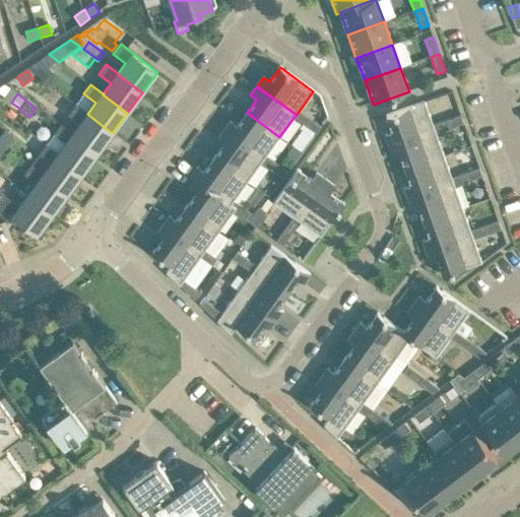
[(435,130),(433,126),(425,103),(386,116),(392,133),(385,136),(389,146),(435,130)]
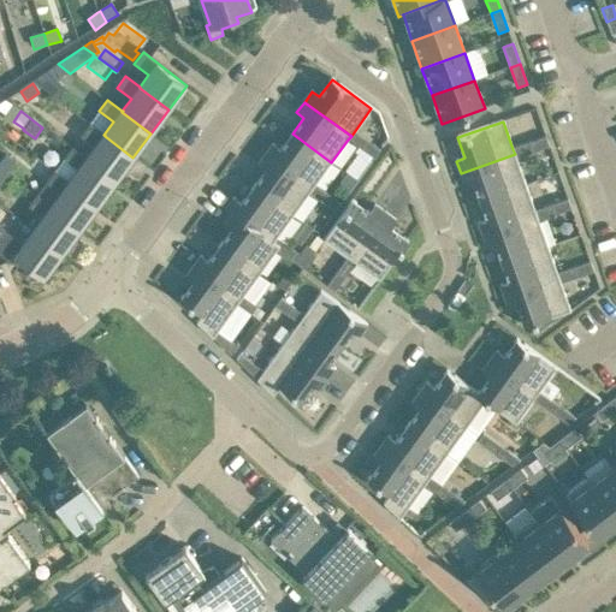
[(132,158),(105,136),(105,135),(104,135),(90,124),(81,135),(95,146),(87,158),(88,159),(87,160),(114,182),(132,158)]
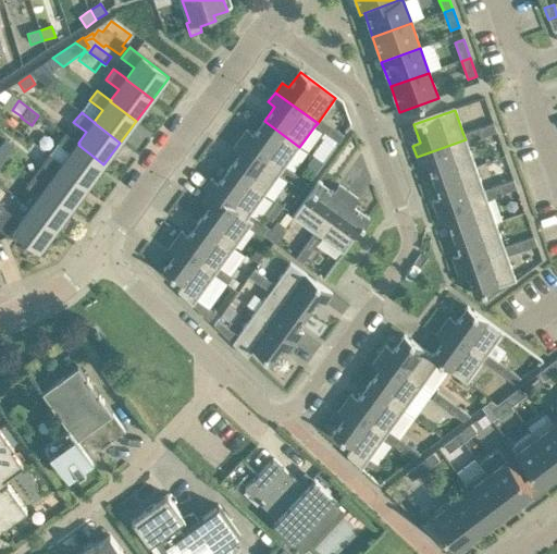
[(326,135),(332,127),(320,120),(318,123),(314,126),(326,135)]
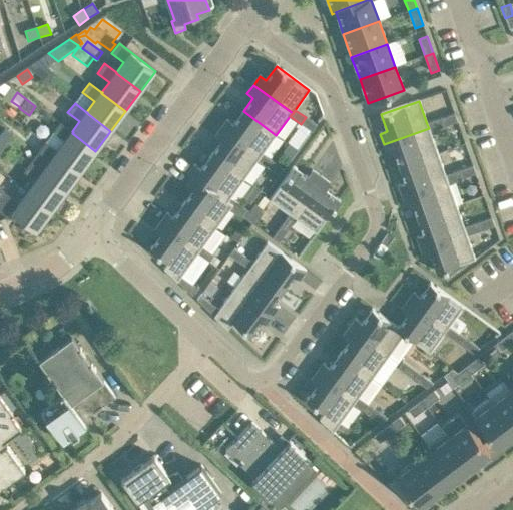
[(260,157),(263,154),(276,135),(243,111),(233,125),(227,120),(220,129),(260,157)]
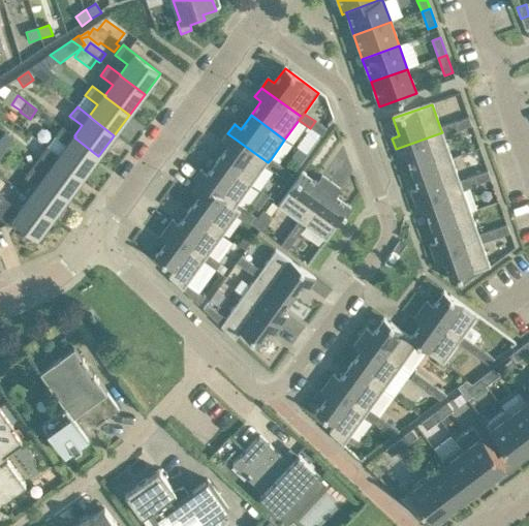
[(455,123),(458,131),(472,126),(469,118),(455,123)]
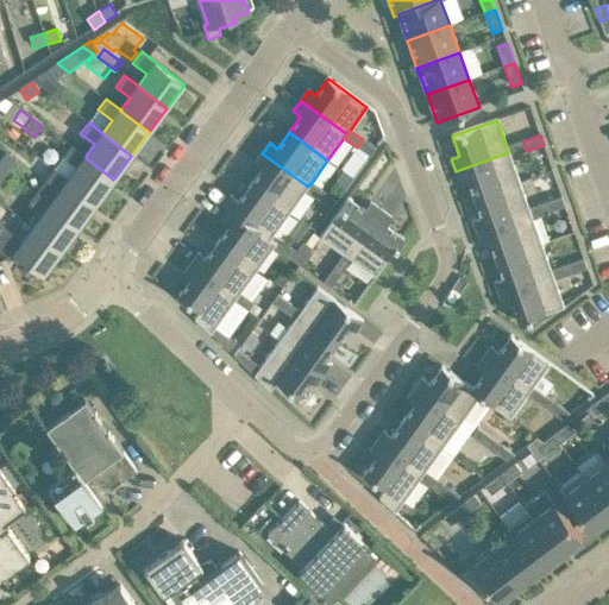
[(363,139),(357,147),(370,157),(376,149),(363,139)]
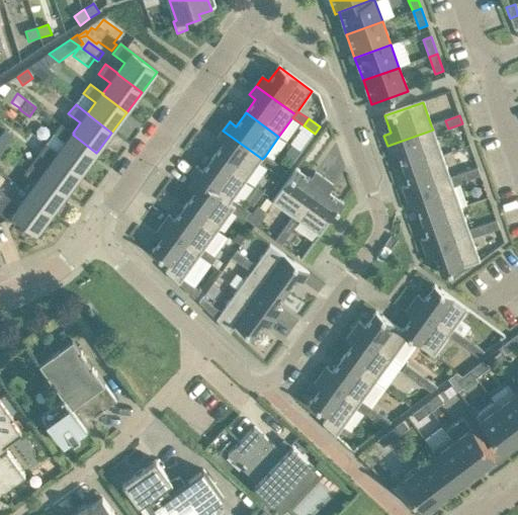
[(448,129),(445,120),(431,125),(433,130),(434,134),(448,129)]
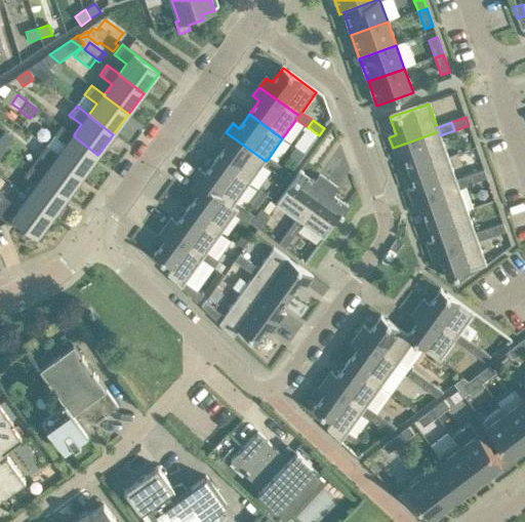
[(97,155),(74,136),(75,135),(74,134),(62,126),(54,135),(67,145),(58,155),(58,156),(83,174),(97,155)]
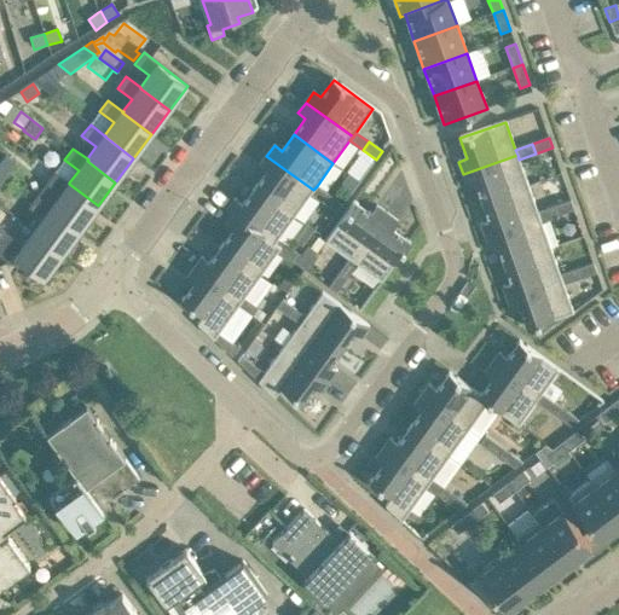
[(518,155),(463,174),(467,186),(475,184),(482,202),(528,186),(519,160),(518,155)]
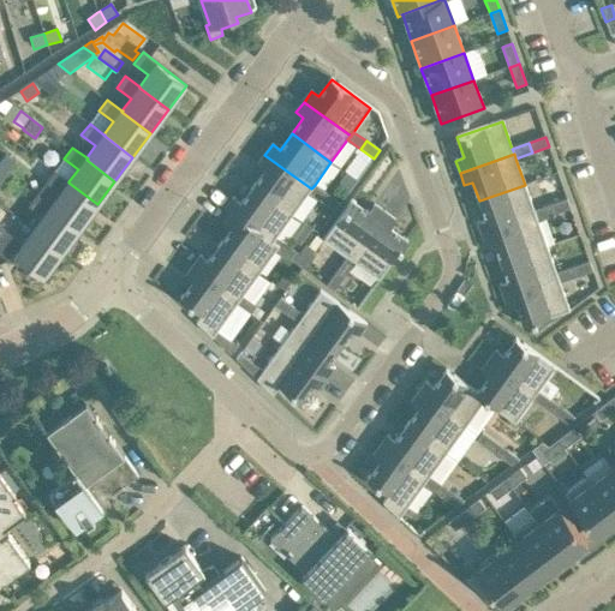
[(0,167),(7,173),(16,163),(6,155),(0,162),(0,167)]
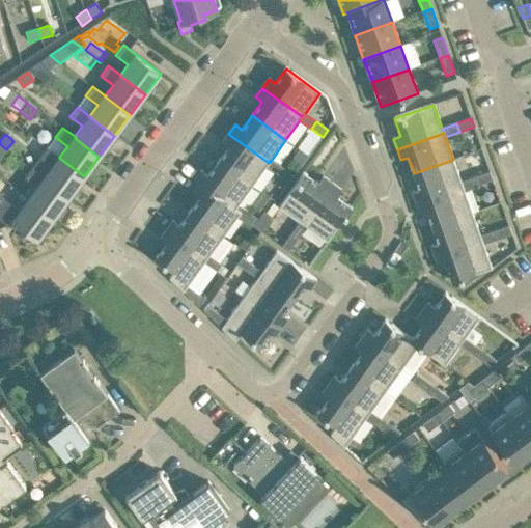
[(252,187),(267,167),(269,163),(228,134),(222,143),(228,147),(218,162),(252,187)]
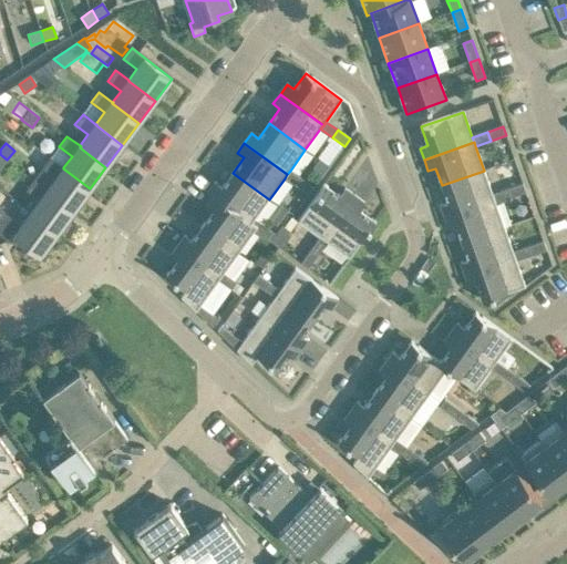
[(90,188),(63,168),(63,167),(50,157),(42,168),(55,178),(48,190),(48,191),(74,211),(90,188)]
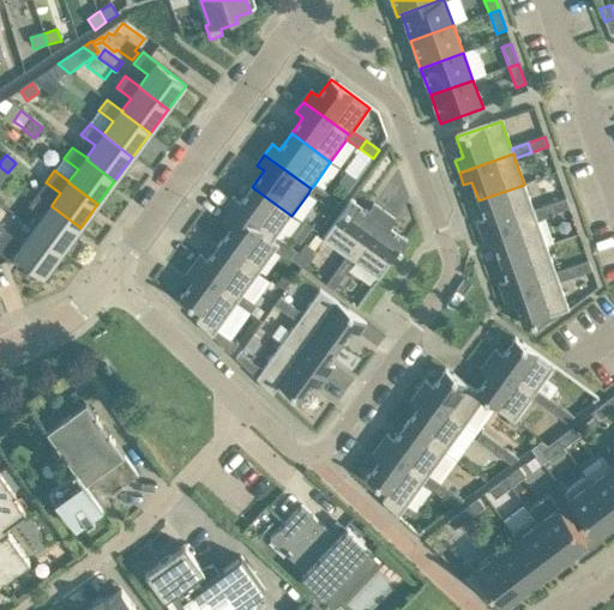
[(311,188),(308,193),(321,203),(326,194),(314,185),(311,188)]
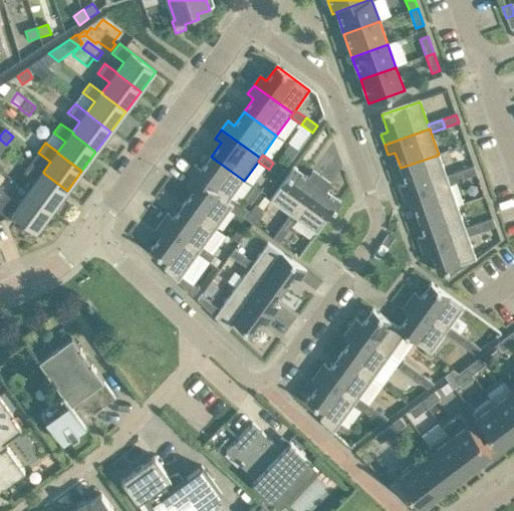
[(439,155),(401,168),(406,184),(399,187),(403,197),(448,181),(447,177),(439,155)]
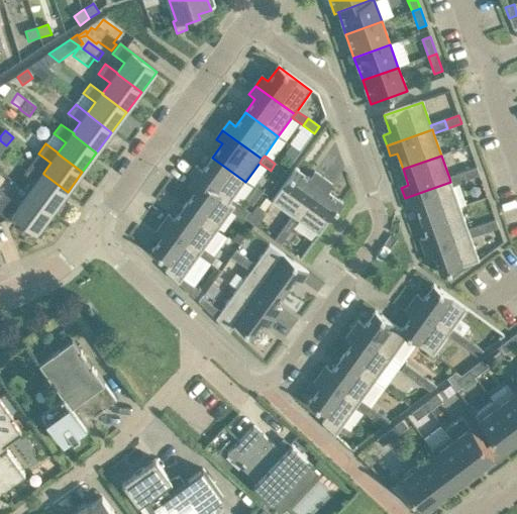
[(245,182),(212,158),(203,171),(196,167),(190,177),(194,180),(195,179),(229,203),(245,182)]
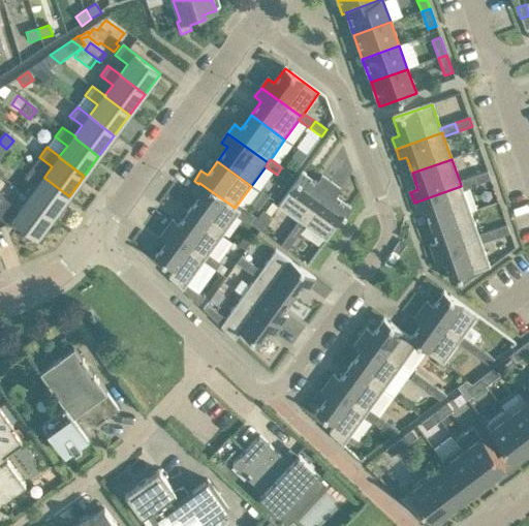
[(69,196),(44,178),(44,177),(32,167),(25,177),(37,186),(28,198),(53,217),(69,196)]
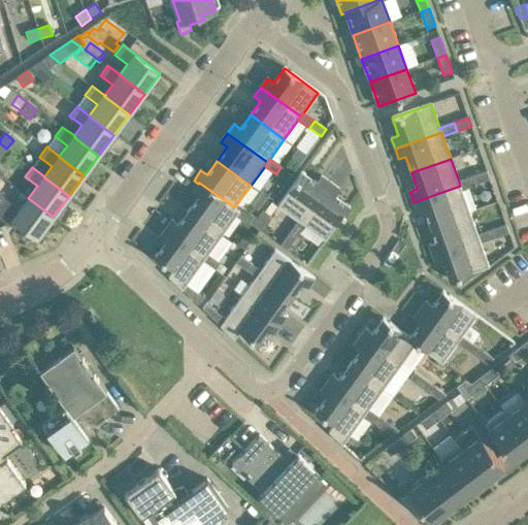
[(281,167),(276,174),(288,183),(292,175),(281,167)]
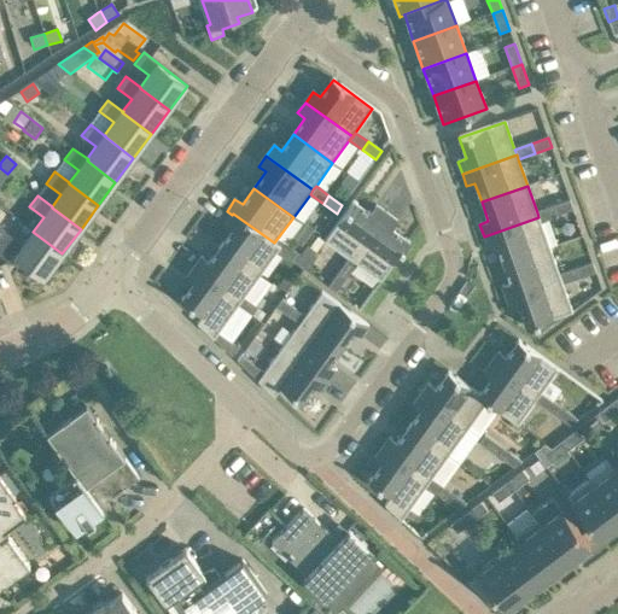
[(553,206),(557,216),(573,210),(570,200),(553,206)]
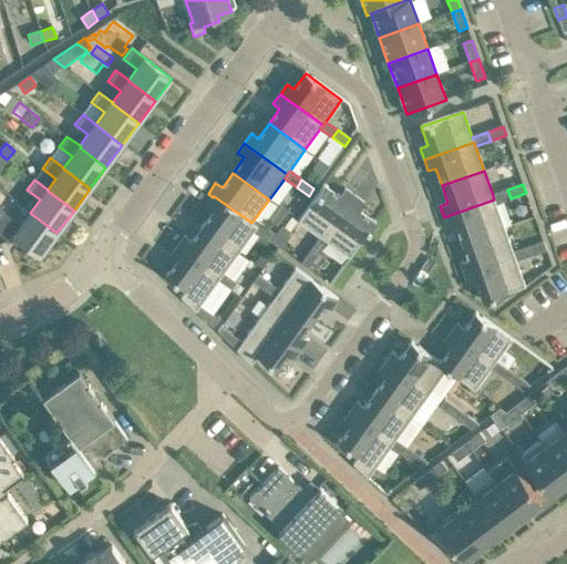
[(298,221),(320,237),(323,239),(354,196),(346,190),(340,196),(325,185),(298,221)]
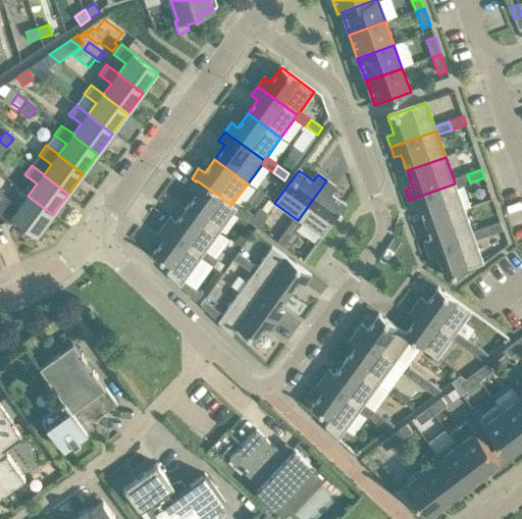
[(454,179),(455,184),(457,188),(470,183),(467,174),(454,179)]
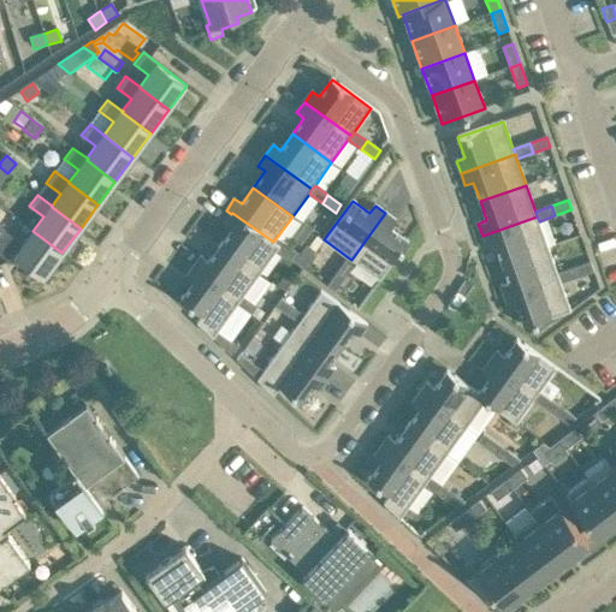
[(279,247),(273,242),(232,213),(231,214),(225,224),(232,230),(220,245),(260,274),(277,250),(279,247)]
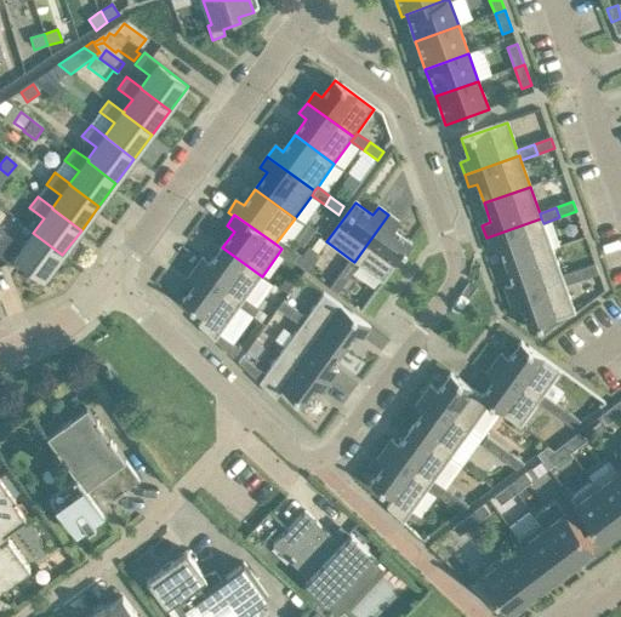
[(354,262),(359,266),(382,283),(411,243),(394,230),(399,223),(388,215),(354,262)]
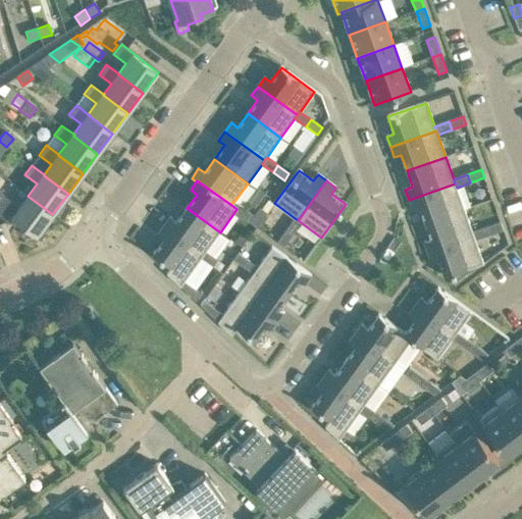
[(464,210),(457,188),(455,184),(409,200),(413,210),(420,208),(425,223),(464,210)]
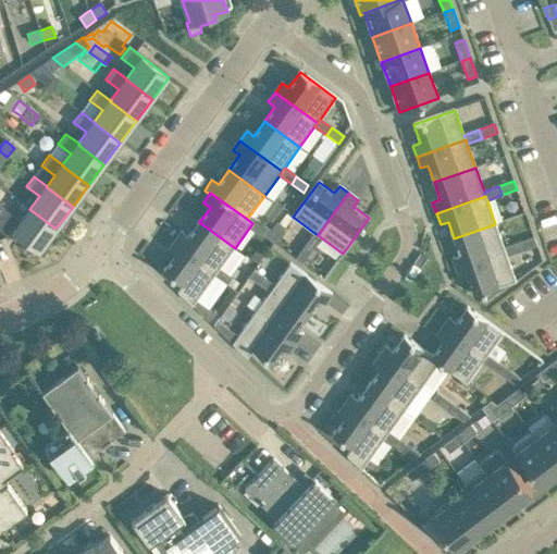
[(56,229),(29,209),(21,221),(0,206),(0,231),(11,238),(14,233),(39,251),(56,229)]
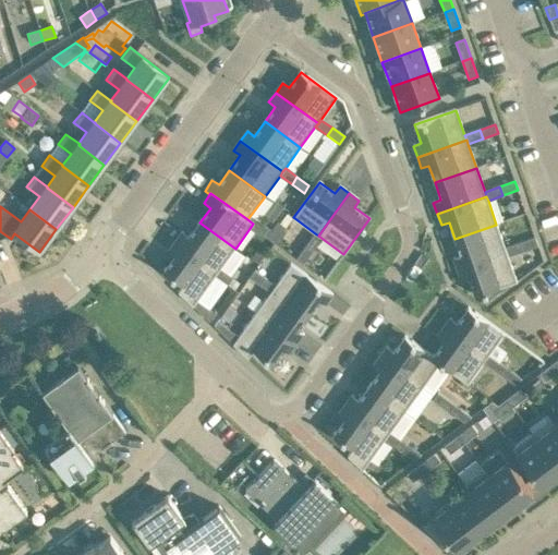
[(253,224),(251,227),(263,236),(267,228),(255,219),(253,224)]
